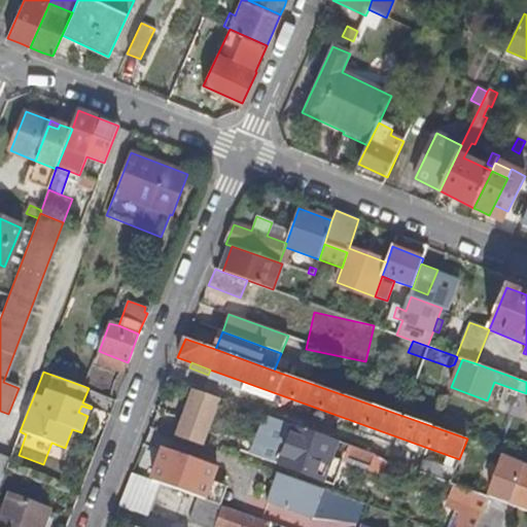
[(412,372),(409,379),(416,381),(418,374),(412,372)]
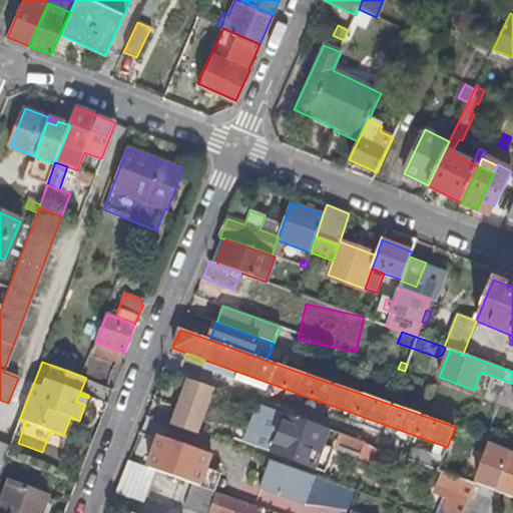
[(255,384),(258,379),(218,365),(216,370),(255,384)]
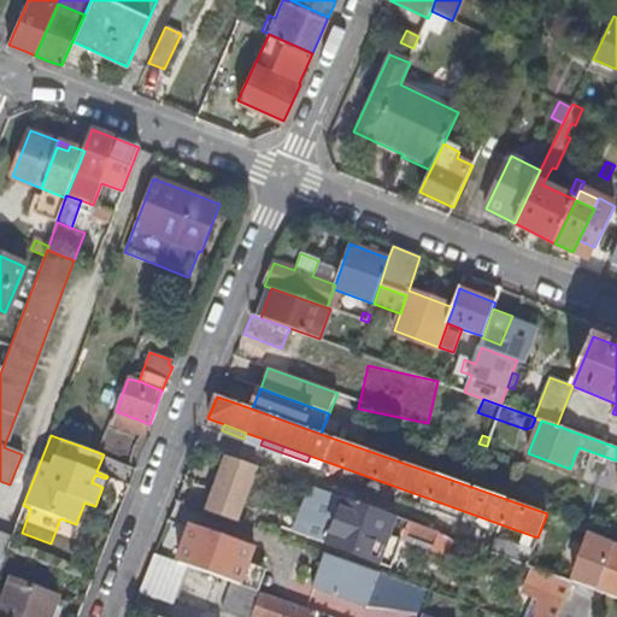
[(228,456),(207,511),(236,522),(257,466),(228,456)]
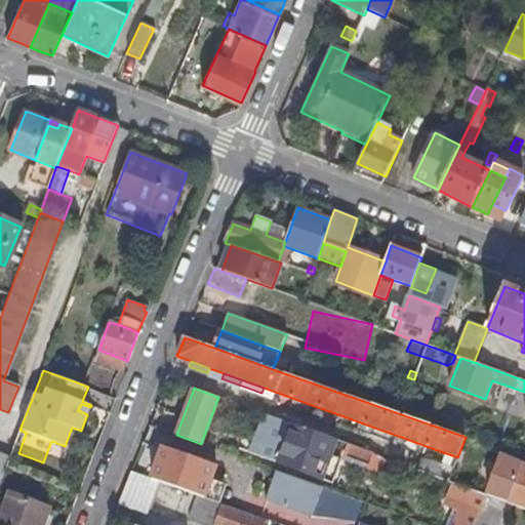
[(330,437),(294,423),(279,463),(315,477),(322,459),(330,437)]
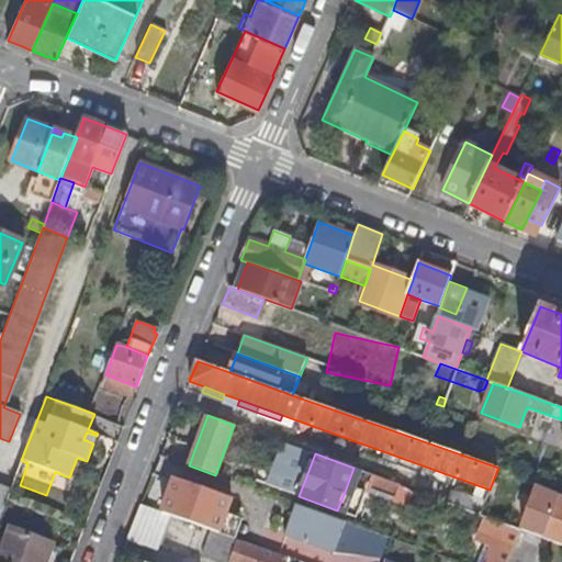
[(361,471),(353,468),(345,492),(337,510),(357,517),(367,492),(355,487),(361,471)]
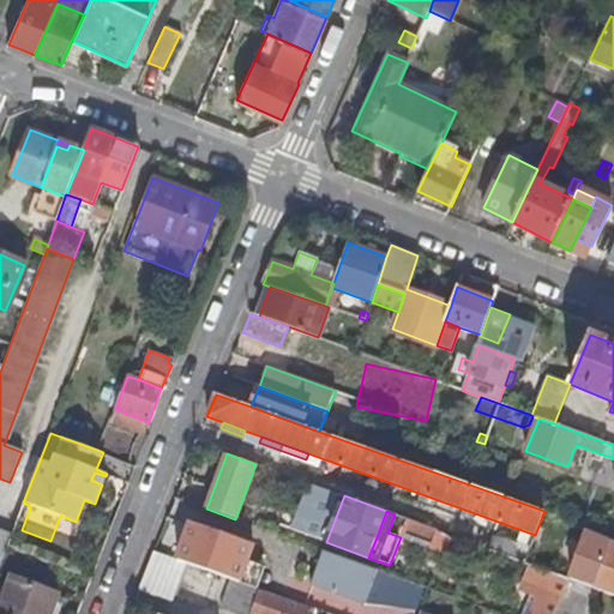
[(438,530),(411,521),(405,535),(432,545),(438,530)]
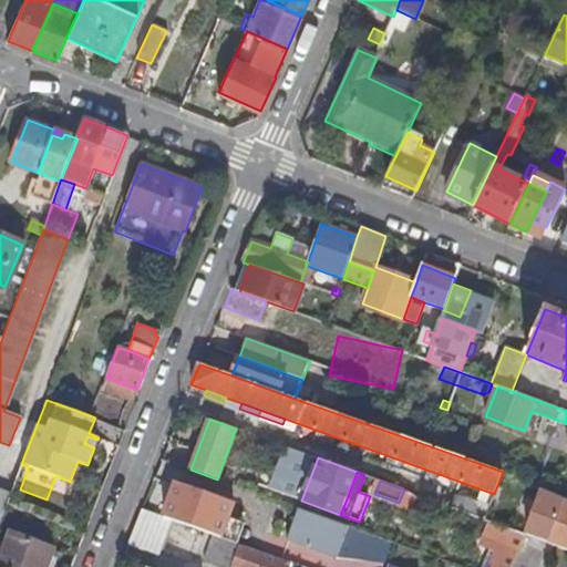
[(214,535),(235,543),(243,524),(227,518),(233,503),(177,483),(163,517),(173,521),(214,535)]
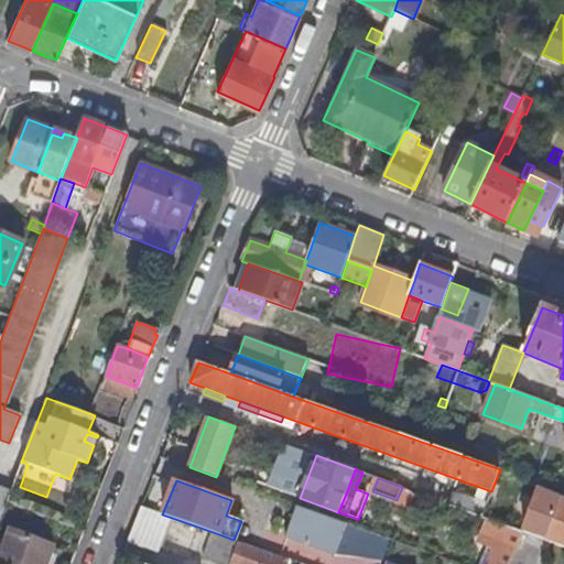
[(11,489),(0,485),(0,516),(0,517),(11,489)]
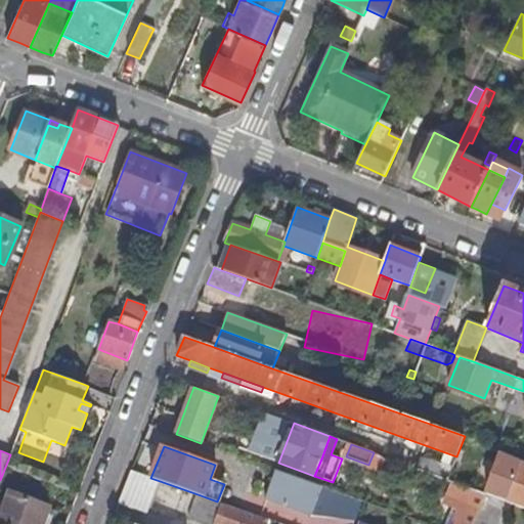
[(486,493),(523,507),(523,464),(500,454),(486,493)]
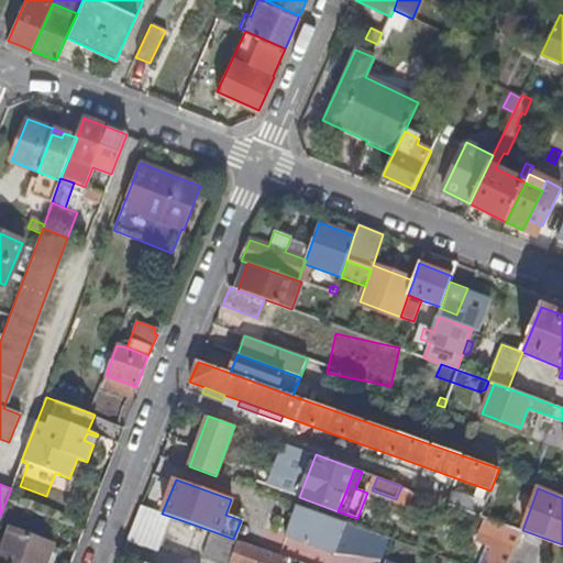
[(482,516),(487,500),(463,492),(452,490),(448,503),(482,516)]
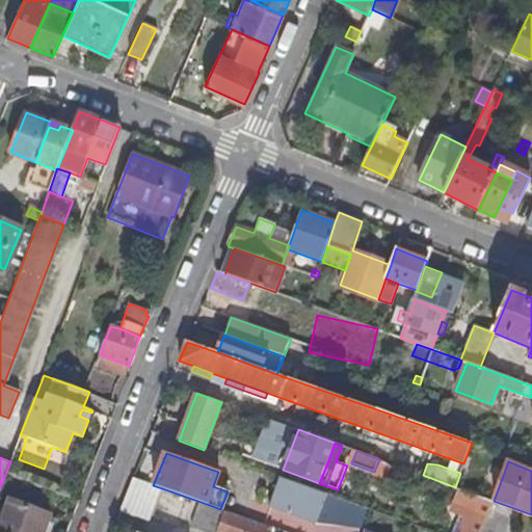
[(269,506),(315,523),(326,494),(281,477),(269,506)]
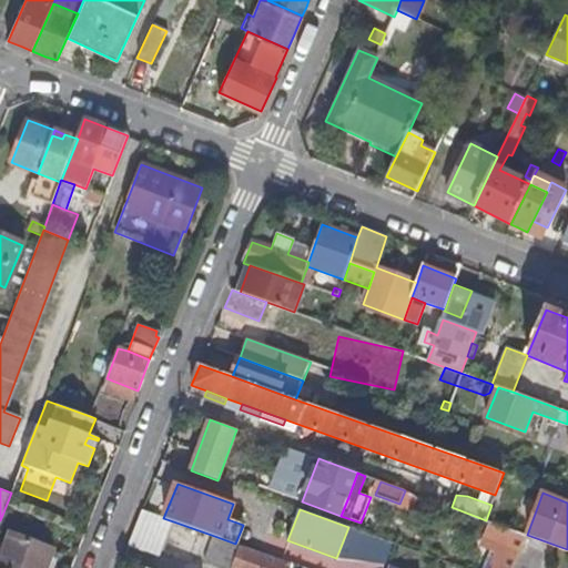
[(159,557),(173,521),(163,518),(142,510),(134,530),(128,546),(159,557)]
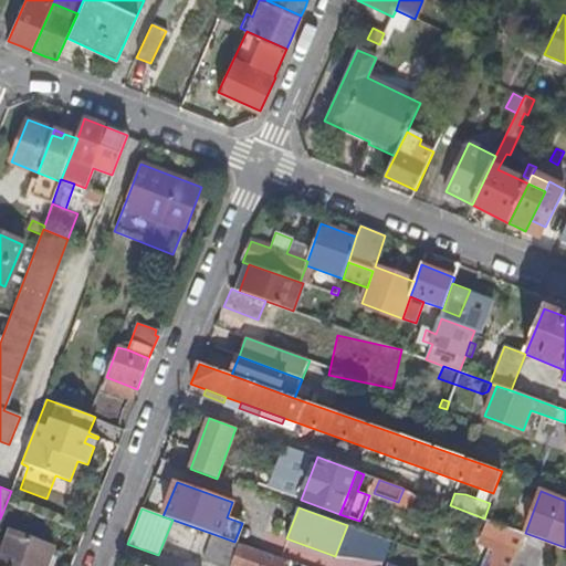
[(347,525),(335,556),(367,559),(370,549),(387,555),(392,541),(347,525)]
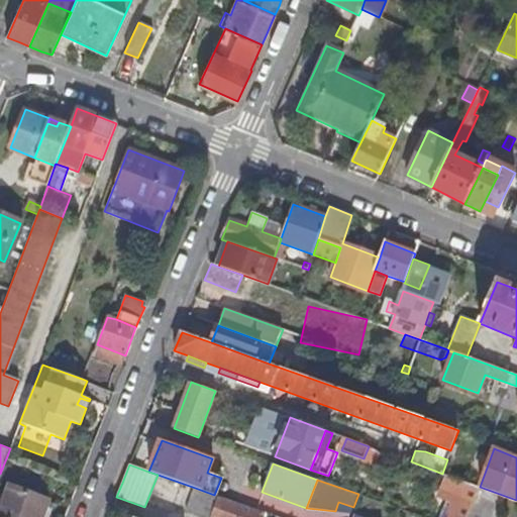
[(480,487),(469,483),(462,498),(474,502),(480,487)]
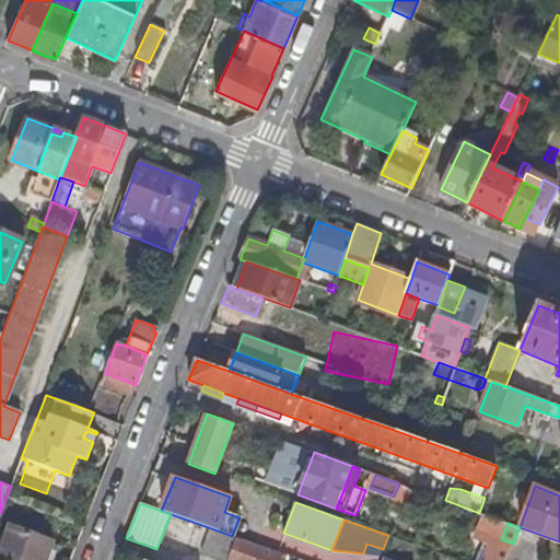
[(44,559),(51,543),(9,526),(0,546),(0,559),(44,559)]
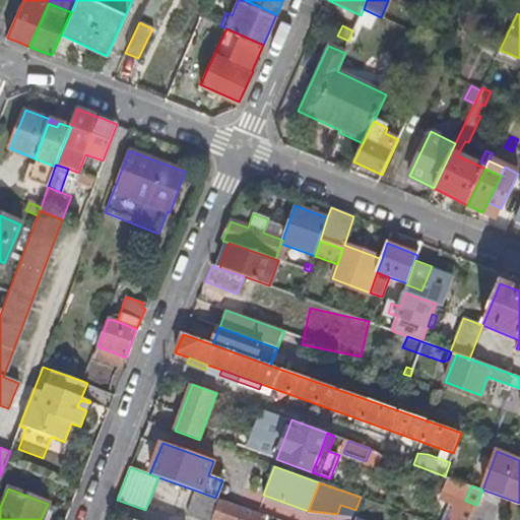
[(219,503),(221,500),(215,498),(196,491),(187,517),(197,519),(263,519),(264,518),(219,503)]
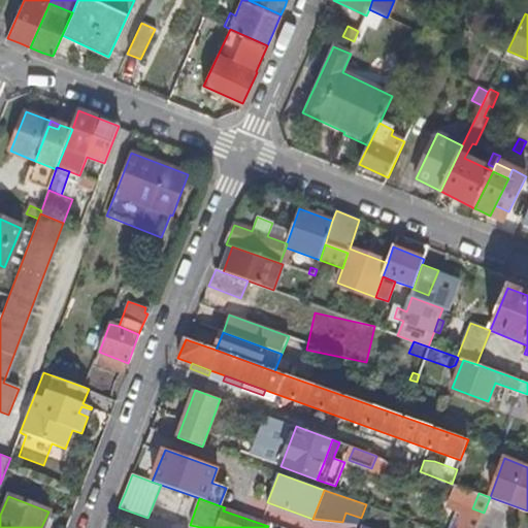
[(47,527),(54,514),(48,512),(41,527),(47,527)]
